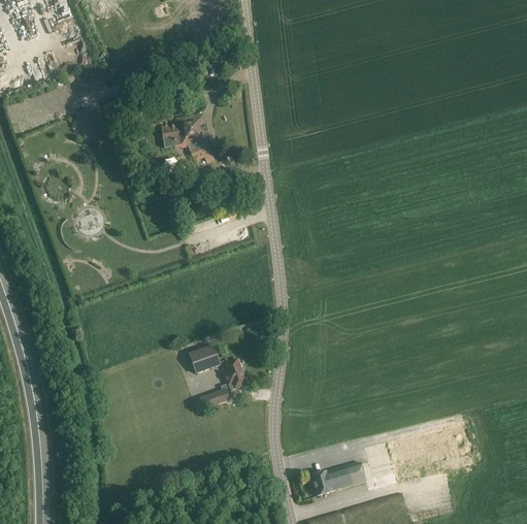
[(129,97),(125,90),(100,103),(104,109),(129,97)]
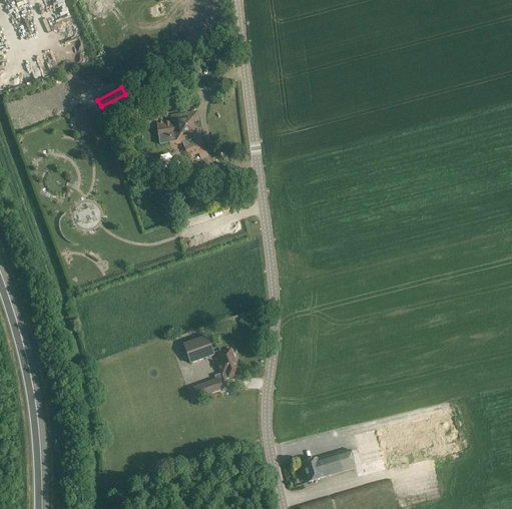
[(84,104),(74,107),(79,127),(89,124),(84,104)]
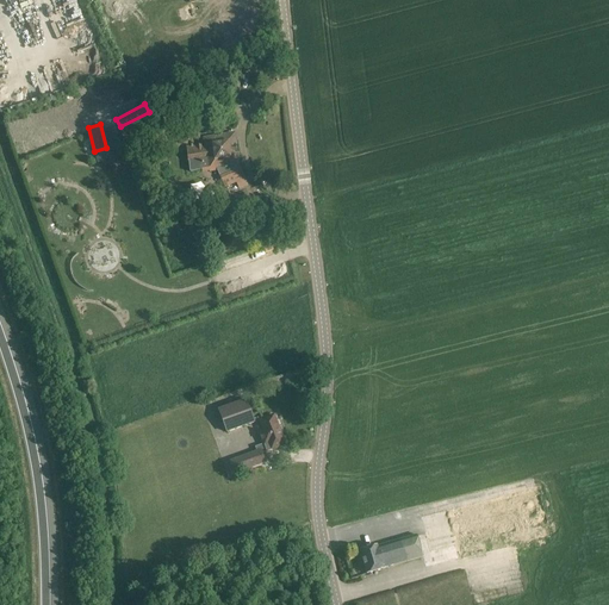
[(205,142),(186,144),(188,158),(191,158),(192,167),(202,166),(202,168),(216,166),(224,185),(235,179),(238,185),(247,181),(241,168),(237,157),(234,131),(204,136),(205,142)]
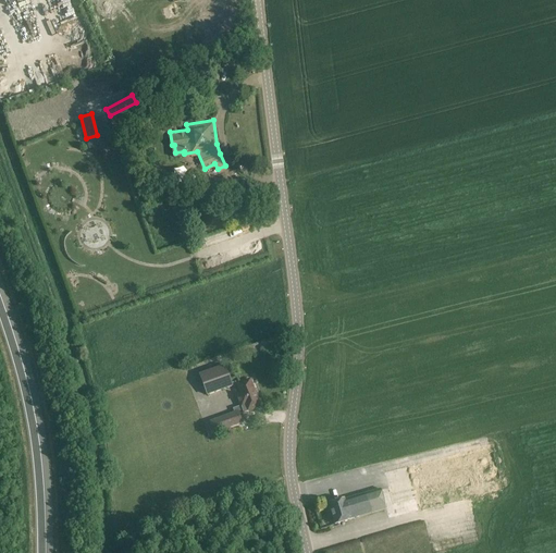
[(48,130),(45,121),(16,133),(20,140),(48,130)]
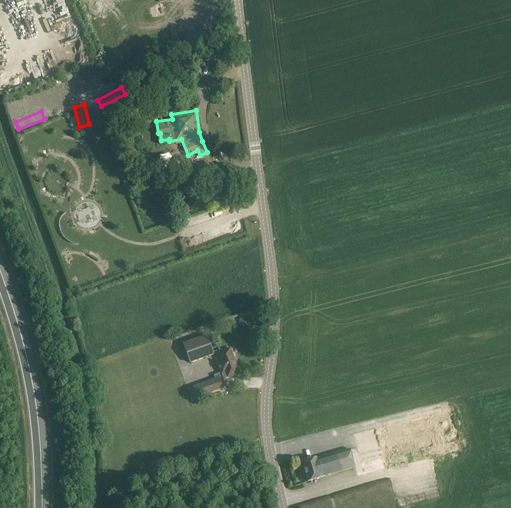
[(182,340),(189,360),(213,352),(206,332),(182,340)]
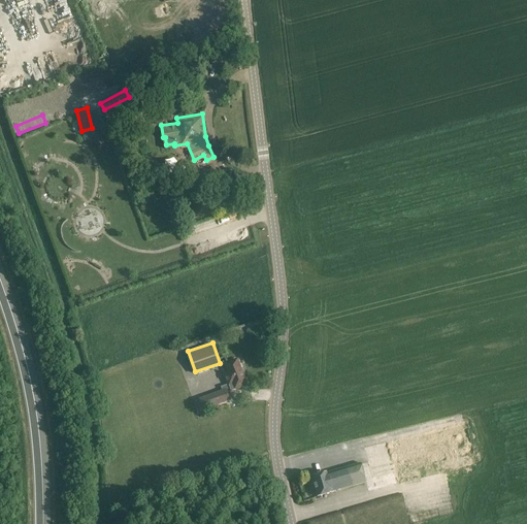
[(229,397),(226,389),(245,382),(236,357),(225,361),(227,369),(223,371),(227,382),(220,384),(221,387),(197,396),(201,407),(229,397)]
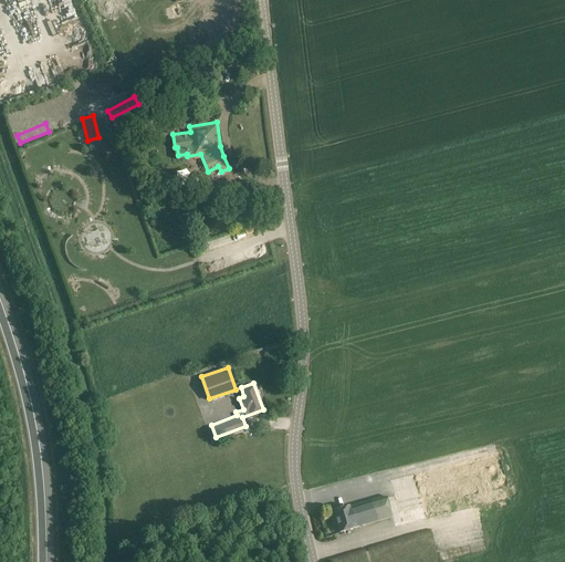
[(386,493),(333,509),(339,530),(355,524),(391,513),(386,493)]
